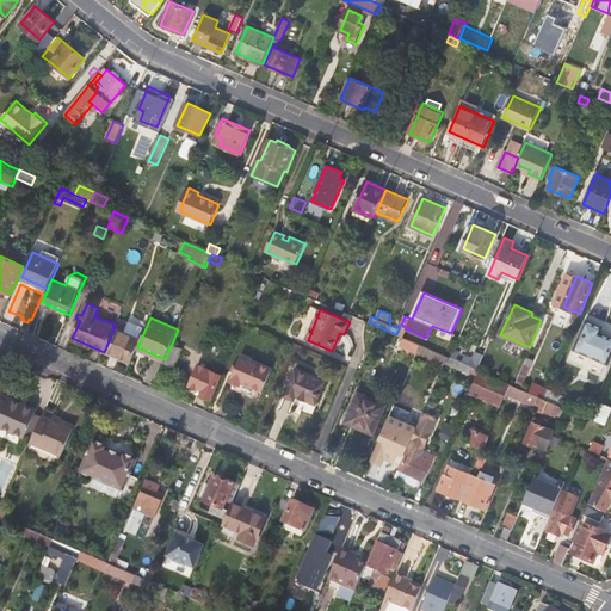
[(574,350),(610,364),(610,362),(610,335),(603,333),(605,327),(587,319),(574,350)]
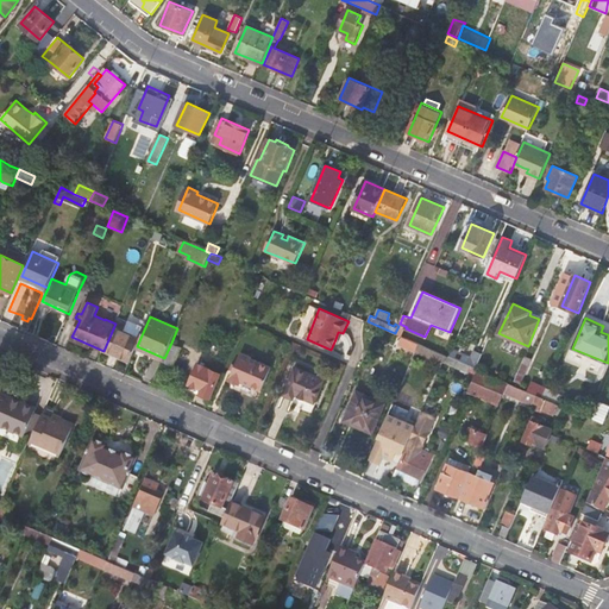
[(104,351),(130,363),(137,346),(140,338),(114,326),(104,351)]
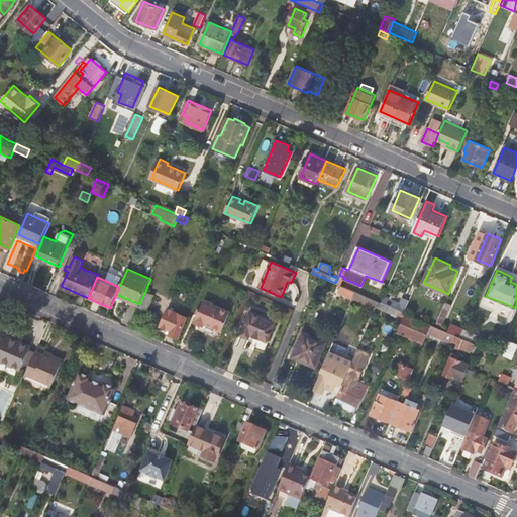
[(342,294),(353,299),(354,296),(356,292),(345,288),(342,294)]
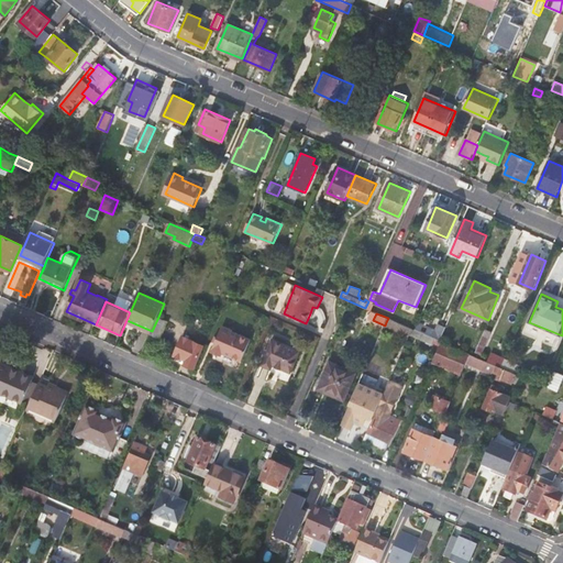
[(168,321),(158,317),(152,331),(150,338),(159,342),(168,321)]
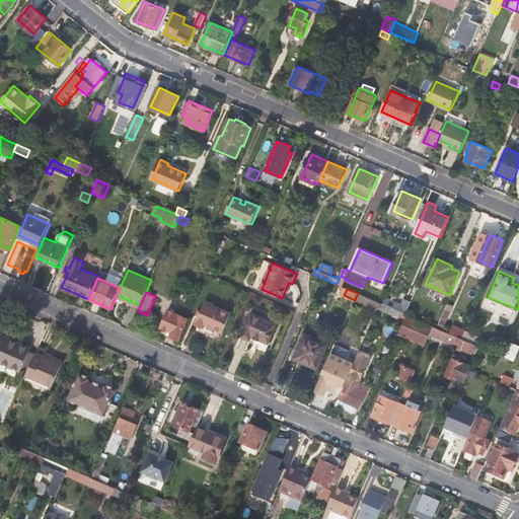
[(370,304),(372,299),(358,293),(356,297),(370,304)]
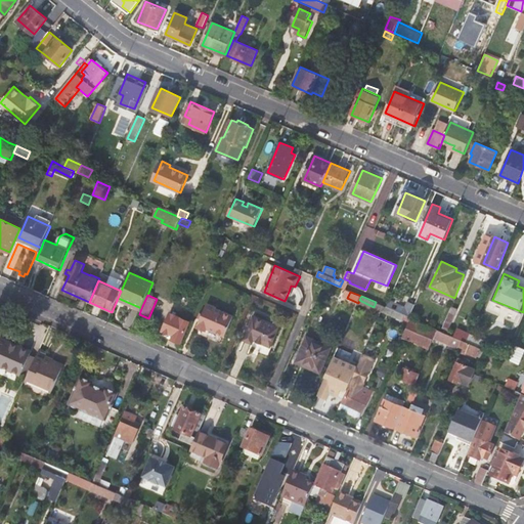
[(406,306),(390,299),(387,307),(410,317),(417,304),(408,301),(406,306)]
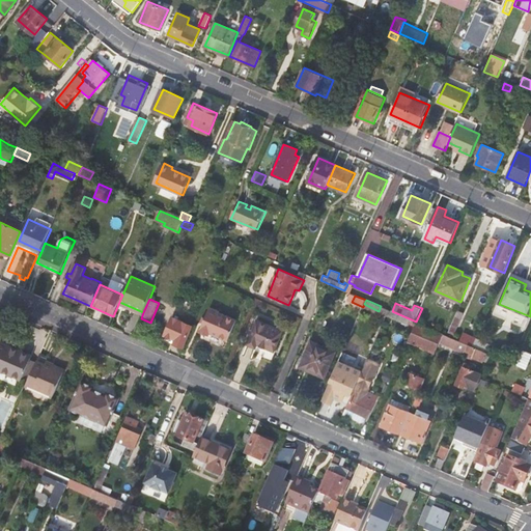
[(211,308),(201,332),(210,335),(210,334),(229,341),(239,322),(218,313),(219,311),(211,308)]
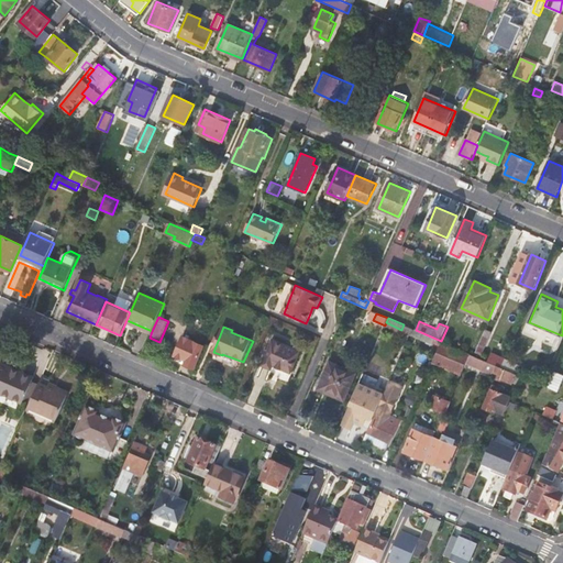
[(410,334),(440,346),(442,342),(441,341),(416,330),(412,329),(410,334)]
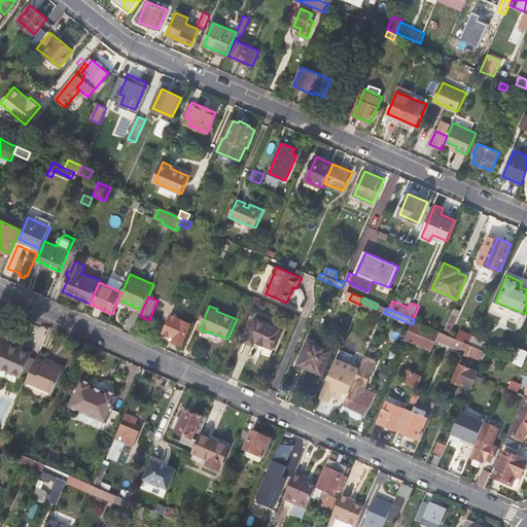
[(447,327),(453,330),(461,312),(454,309),(447,327)]
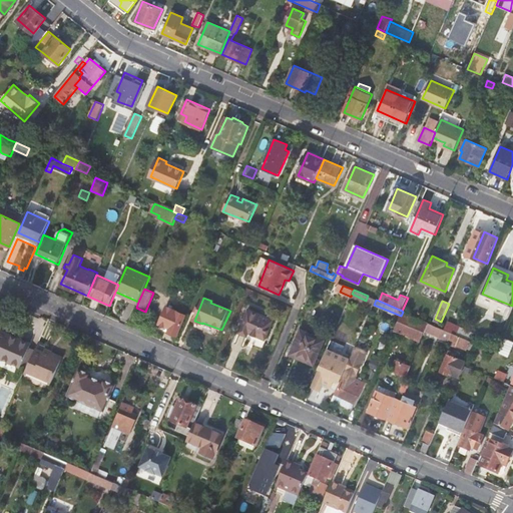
[(176,336),(186,315),(167,306),(159,324),(169,329),(167,332),(176,336)]
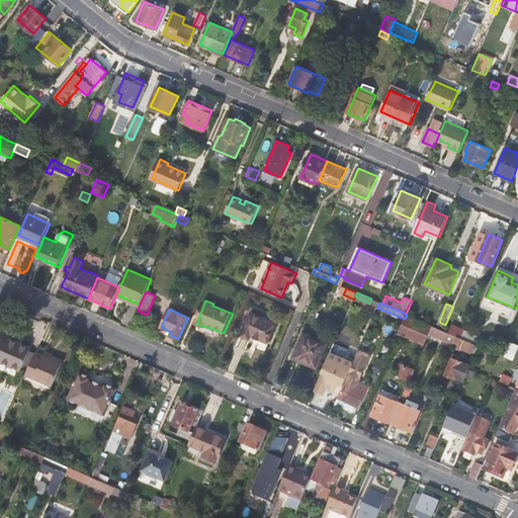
[(252,313),(242,336),(250,339),(252,336),(268,342),(276,324),(252,313)]
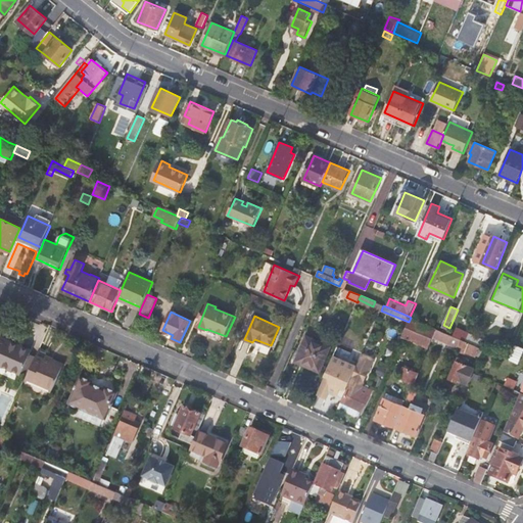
[(403,336),(430,348),(433,340),(438,329),(411,318),(409,322),(403,336)]
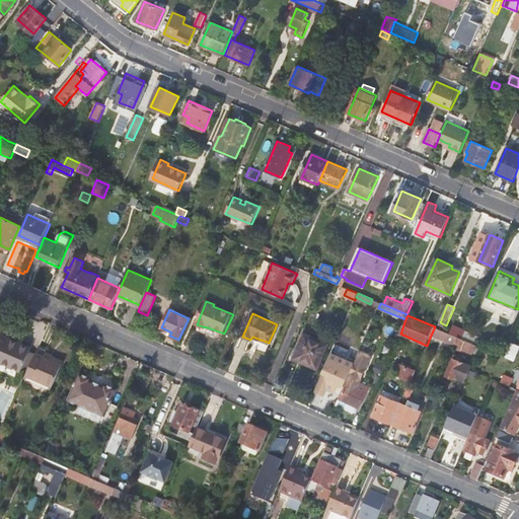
[(452,320),(449,326),(464,332),(466,327),(452,320)]
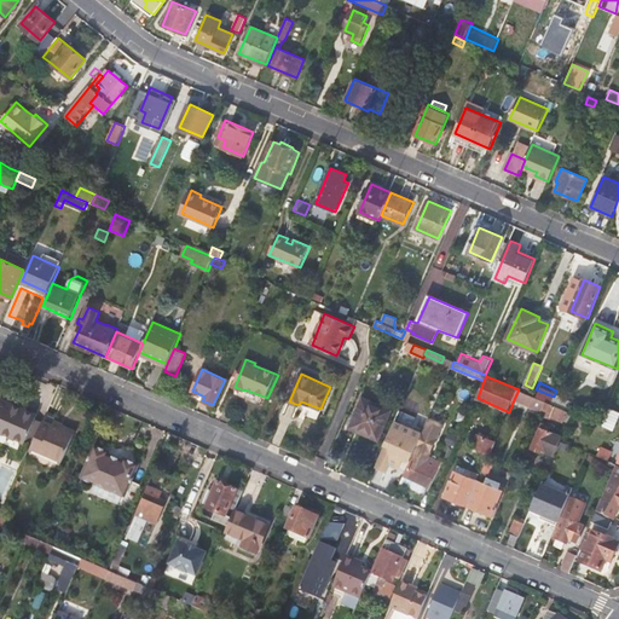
[(264,406),(267,398),(244,389),(244,391),(235,387),(231,392),(264,406)]
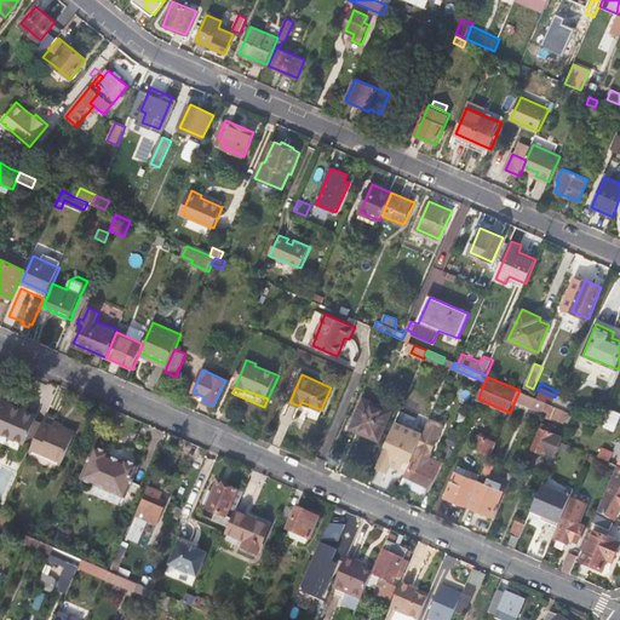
[(520,400),(543,411),(546,402),(530,395),(520,390),(514,403),(517,406),(520,400)]
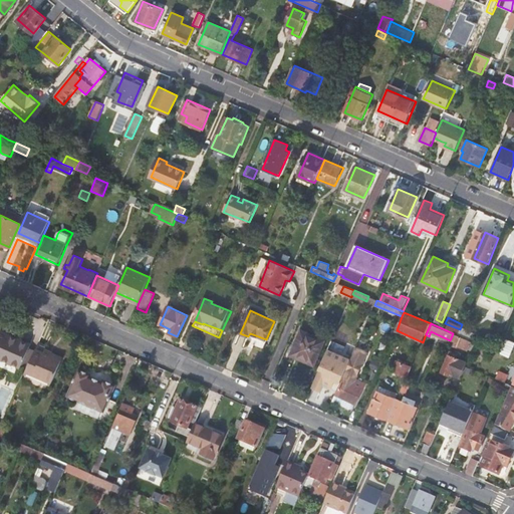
[(475,333),(462,328),(459,335),(472,341),(475,333)]
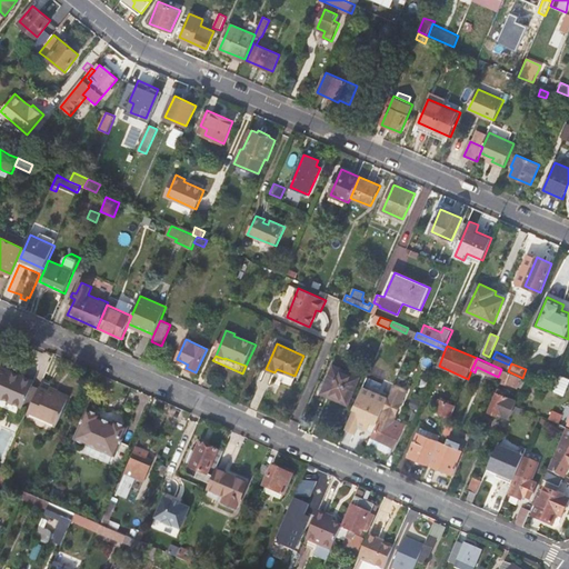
[(1,366),(0,368),(0,396),(23,406),(35,382),(9,372),(10,369),(1,366)]
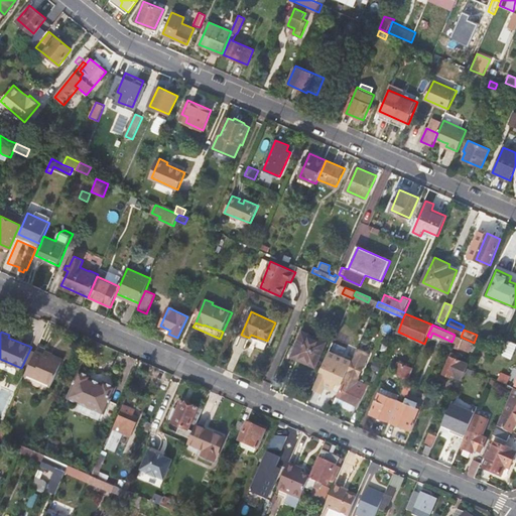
[(303,332),(294,352),(301,355),(299,360),(315,367),(327,342),(303,332)]
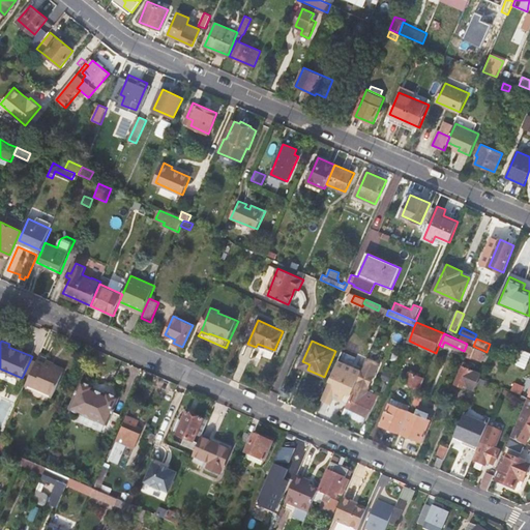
[(483,359),(488,361),(491,354),(490,354),(487,352),(473,346),(467,344),(464,351),(469,353),(468,357),(472,358),(473,357),(482,360),(483,359)]
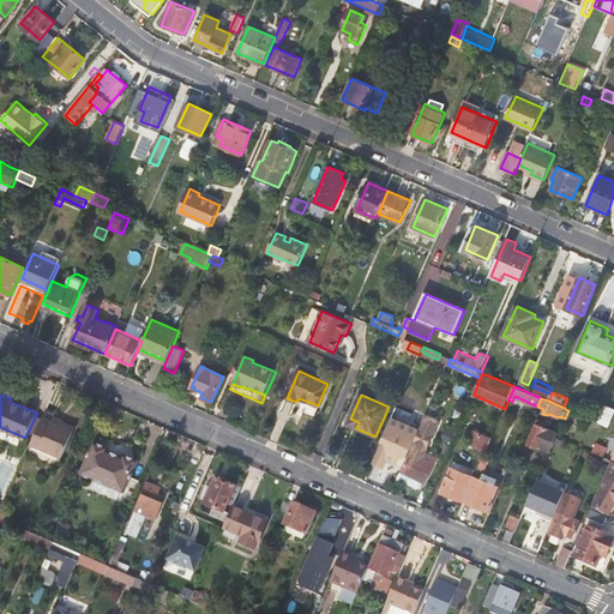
[(609,427),(613,415),(613,407),(605,403),(597,421),(609,427)]
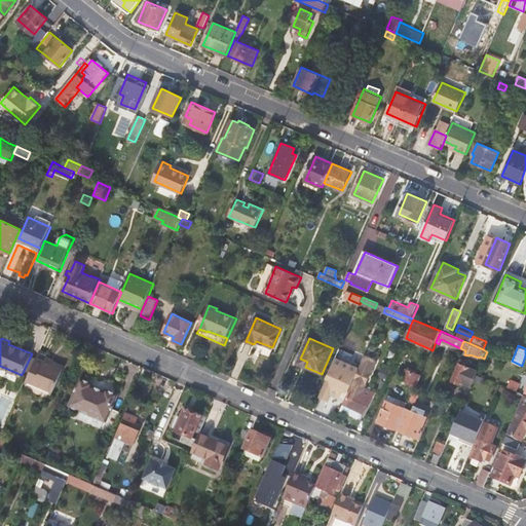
[(372,397),(370,396),(372,389),(366,387),(368,381),(366,377),(371,375),(377,360),(365,354),(360,368),(351,387),(352,387),(345,404),(344,404),(341,410),(342,411),(359,418),(362,417),(364,412),(365,412),(372,397)]
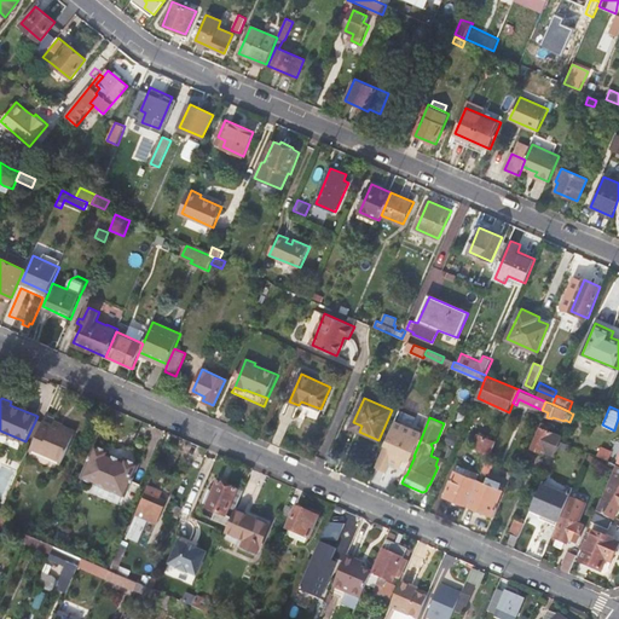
[(53,424),(44,420),(32,447),(63,460),(75,432),(53,422),(53,424)]
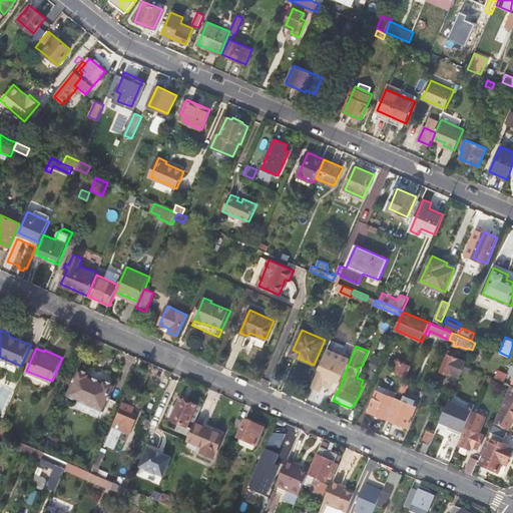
[(450,372),(461,377),(466,365),(467,362),(469,356),(451,348),(448,354),(441,371),(449,374),(450,372)]
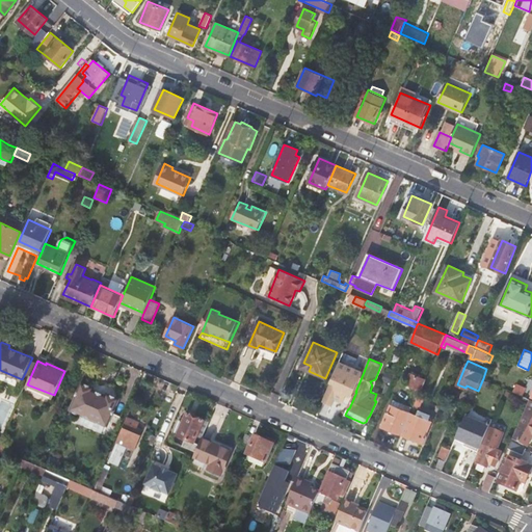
[(364,372),(339,362),(330,381),(333,381),(323,401),(333,405),(336,399),(343,402),(347,393),(353,395),(355,392),(364,372)]
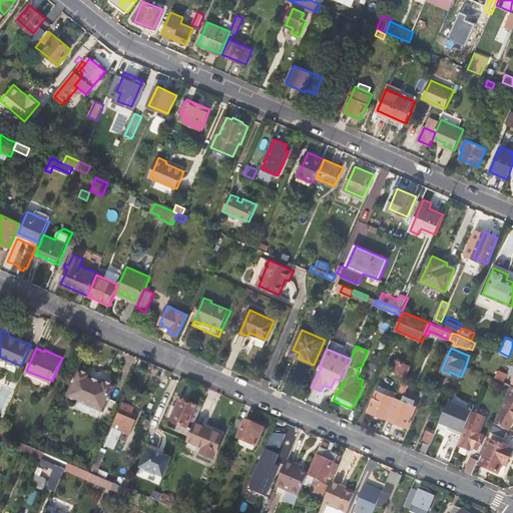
[(404,382),(411,366),(397,360),(393,371),(404,376),(400,385),(402,386),(404,382)]
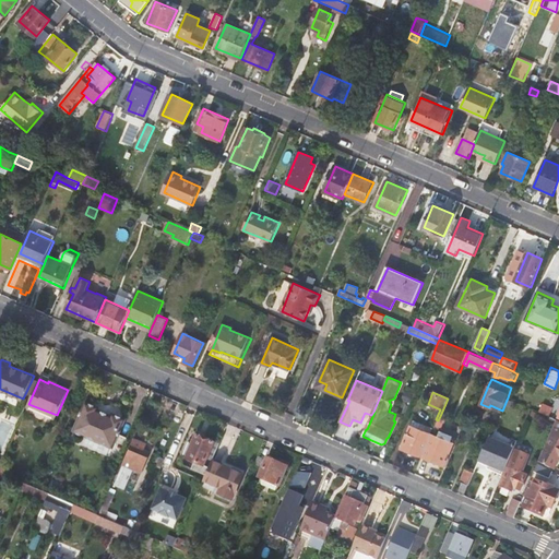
[(86,402),(73,430),(114,448),(126,418),(86,402)]
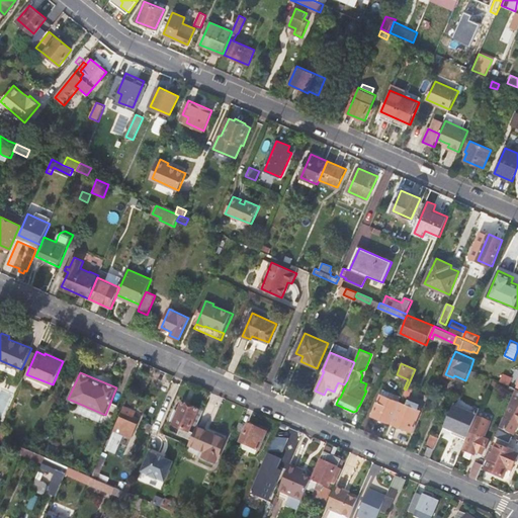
[(504,374),(501,381),(513,387),(517,379),(504,374)]
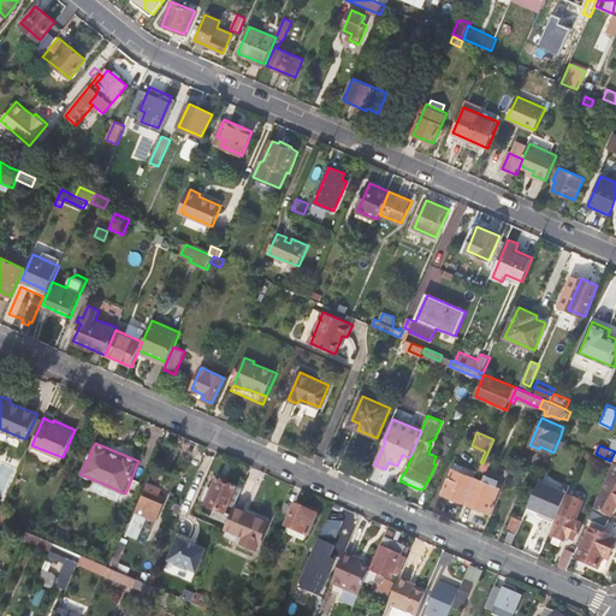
[(196,466),(200,457),(194,455),(190,463),(196,466)]
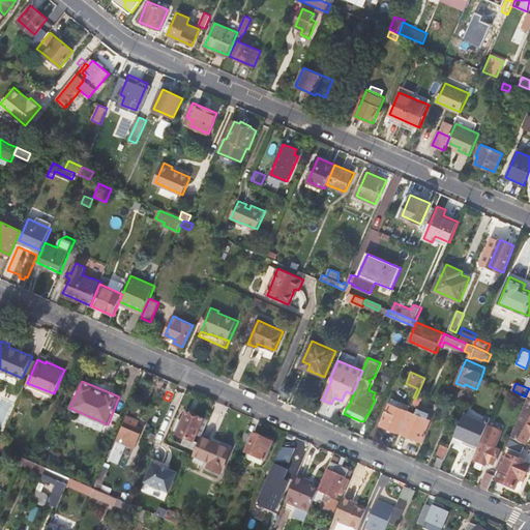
[(423,398),(417,394),(415,399),(414,403),(420,406),(423,398)]
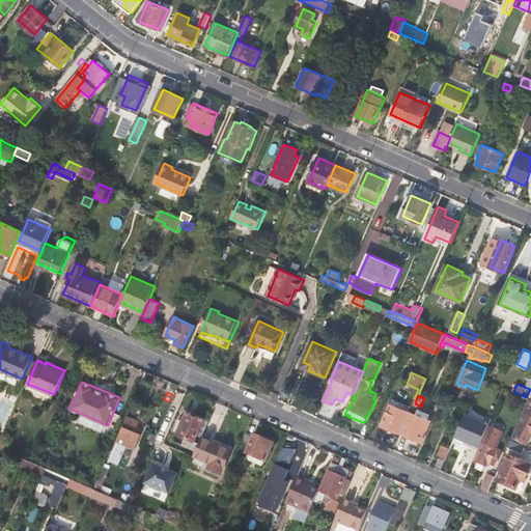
[(530,436),(530,398),(512,440),(521,444),(527,434),(530,436)]
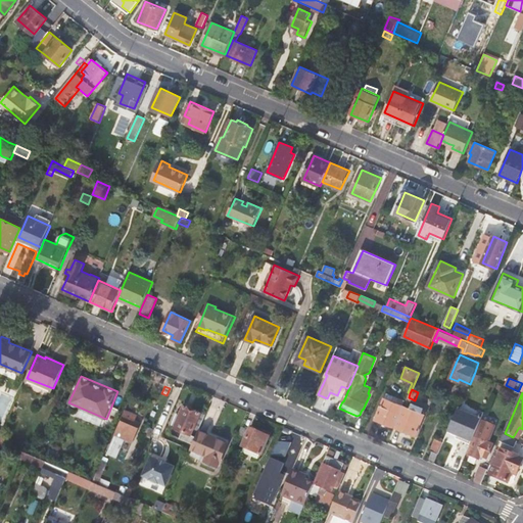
[(377,419),(395,427),(405,408),(397,405),(400,398),(388,393),(377,419)]
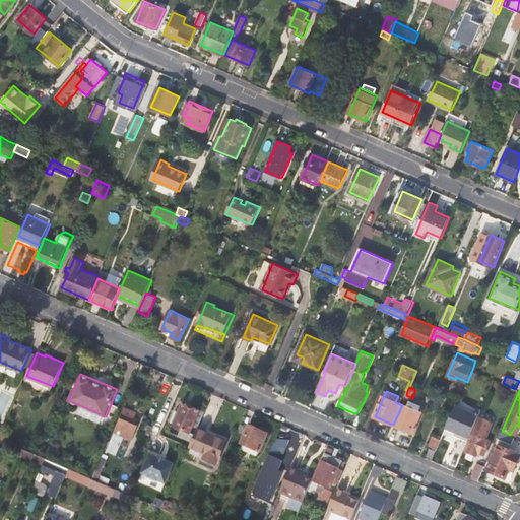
[(404,399),(398,396),(395,402),(402,405),(404,399)]
